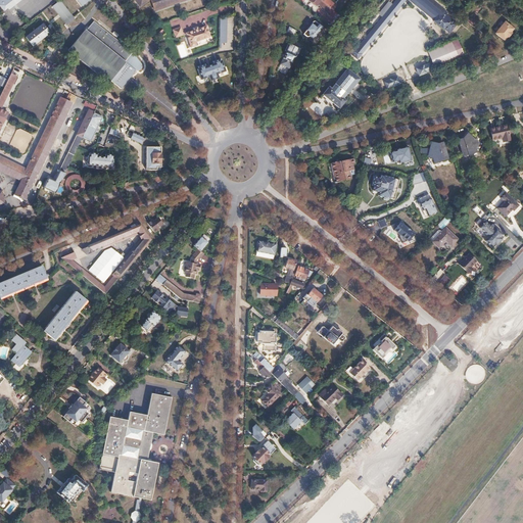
[(0,0),(0,5),(3,9),(6,6),(8,8),(18,0),(0,0)]
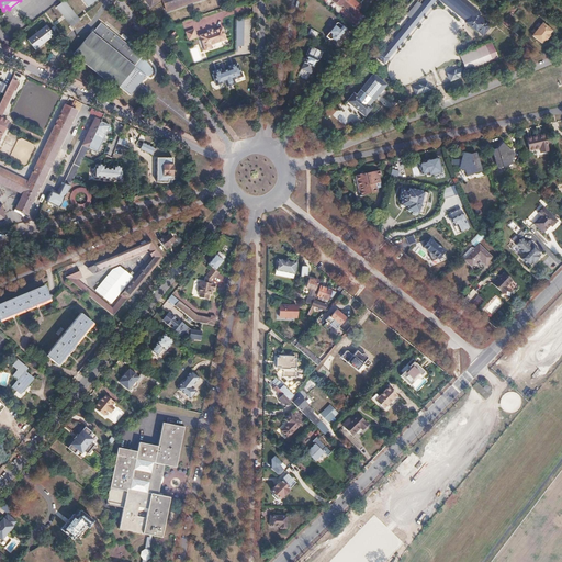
[(65,0),(56,7),(72,26),(80,20),(65,0)]
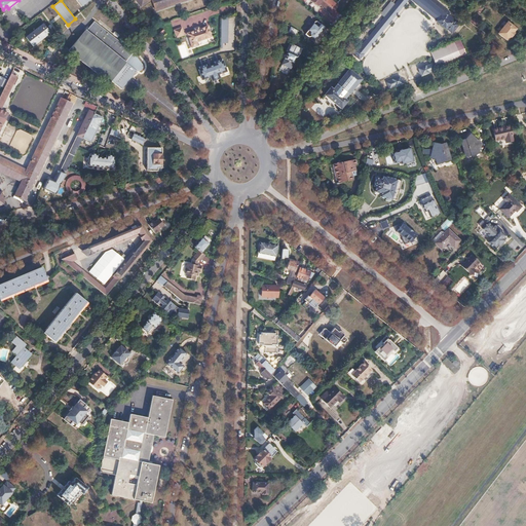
[(152,0),(155,9),(181,0),(152,0)]
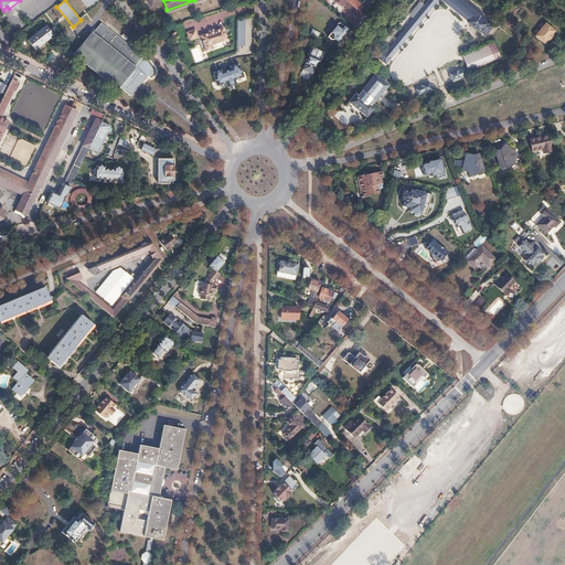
[(347,0),(334,0),(342,7),(344,4),(356,14),(361,11),(360,10),(347,0)]
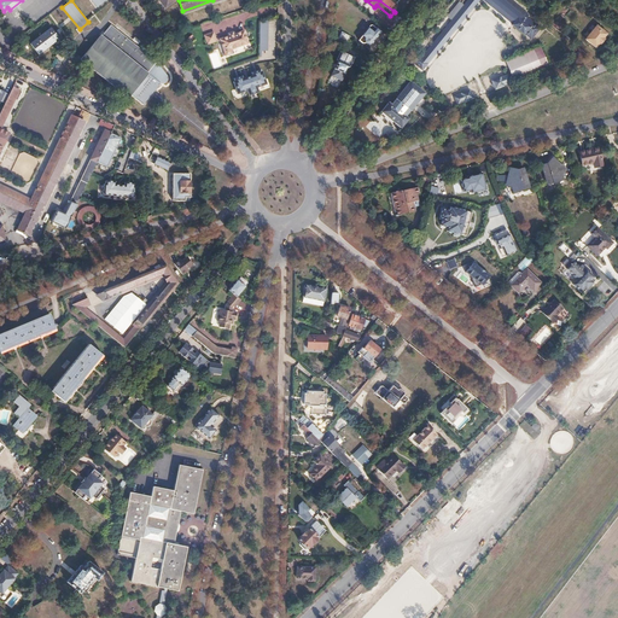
[(389,0),(379,0),(394,11),(397,6),(389,0)]
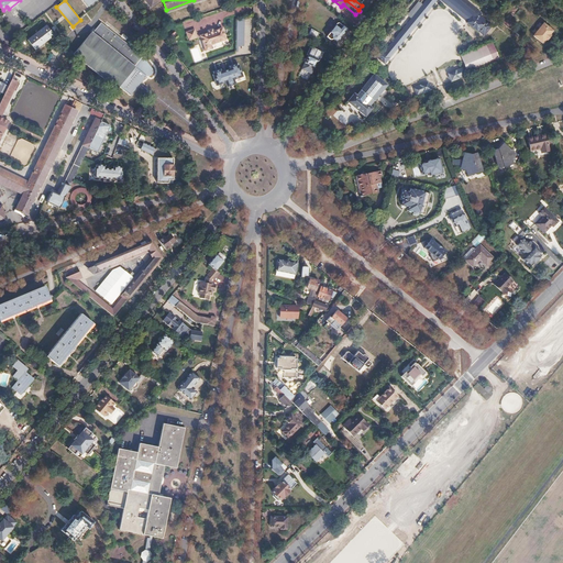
[(426,0),(383,53),(383,54),(381,52),(376,57),(384,64),(388,58),(387,57),(388,57),(433,0),(443,0),(468,20),(466,22),(476,31),(483,24),(486,20),(462,0),(426,0)]
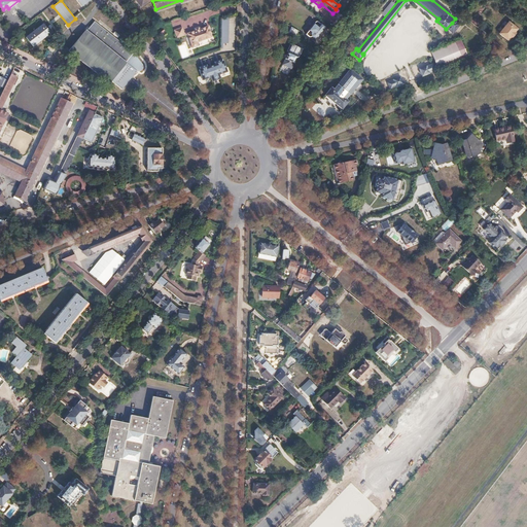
[(337,10),(332,13),(342,21),(345,16),(337,10)]
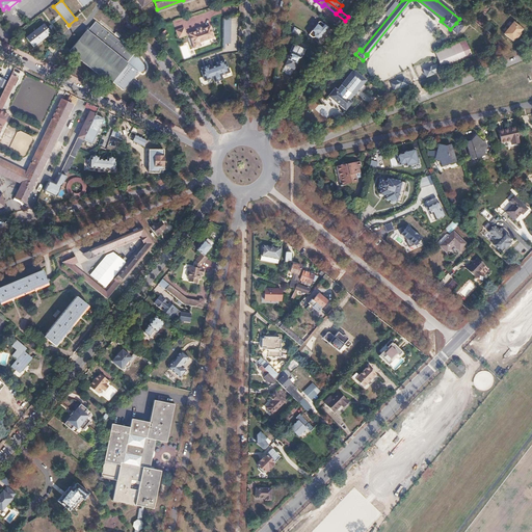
[(320,21),(309,34),(312,37),(314,37),(315,36),(318,38),(319,36),(321,37),(326,30),(325,30),(328,27),(321,21),(320,21)]
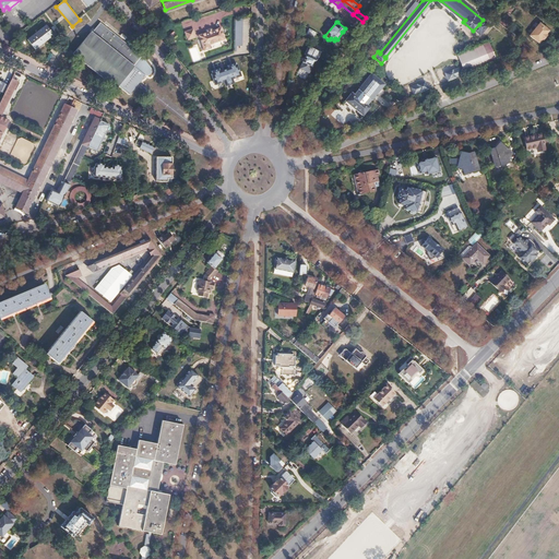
[(92,32),(74,52),(117,87),(118,85),(130,95),(145,75),(133,66),(141,56),(100,23),(93,32),(92,32)]
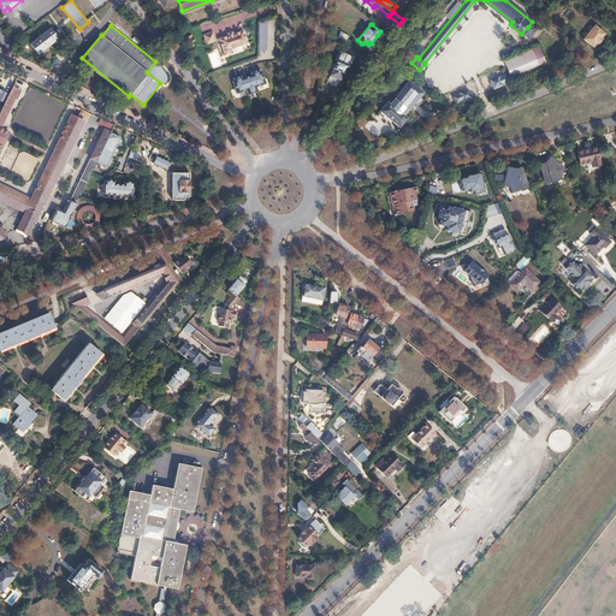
[(241,25),(217,34),(223,49),(229,48),(227,43),(244,37),(241,25)]
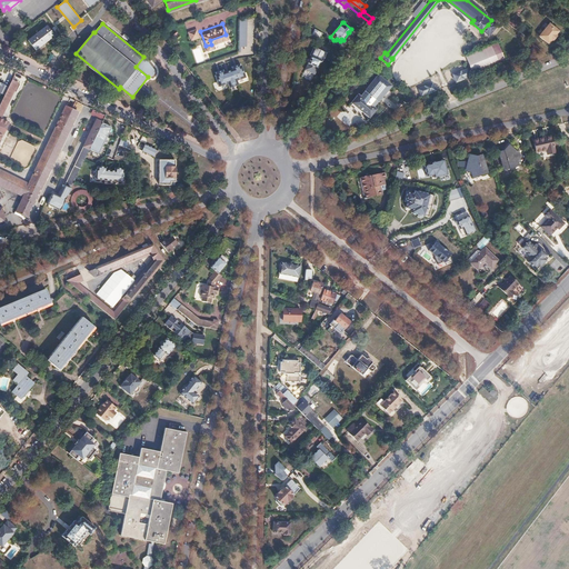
[(549,23),(538,36),(548,43),(551,40),(556,35),(559,31),(549,23)]
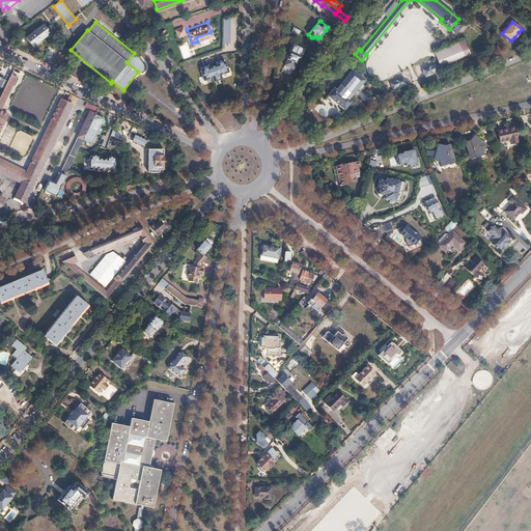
[(180,23),(173,26),(175,33),(184,31),(180,23)]
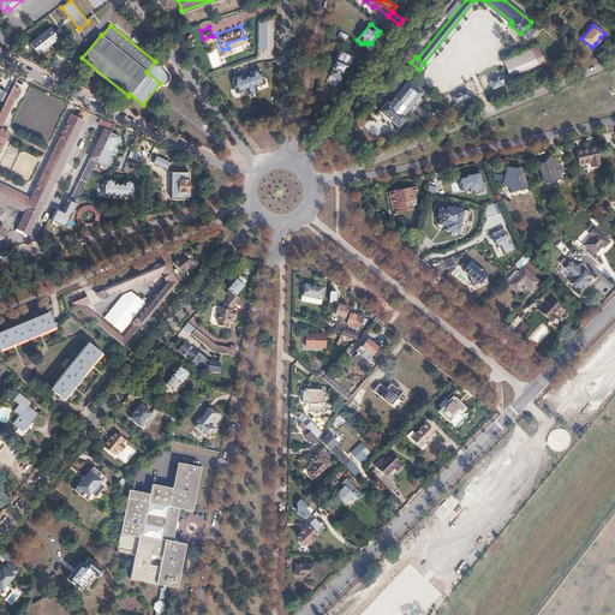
[(52,28),(31,43),(39,53),(59,39),(52,28)]
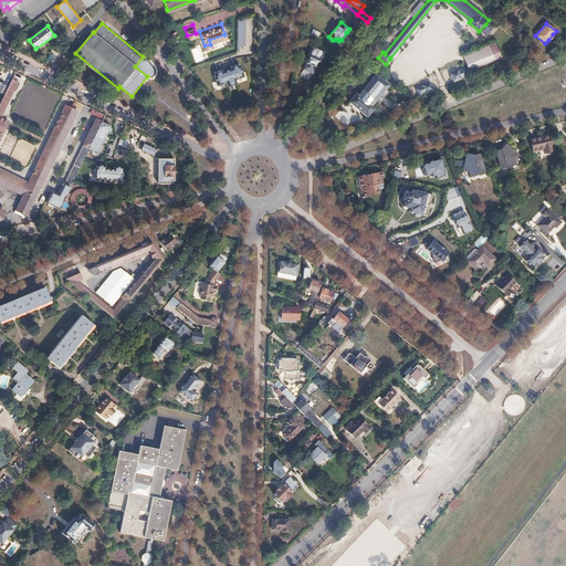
[(521,25),(516,31),(523,38),(528,31),(521,25)]
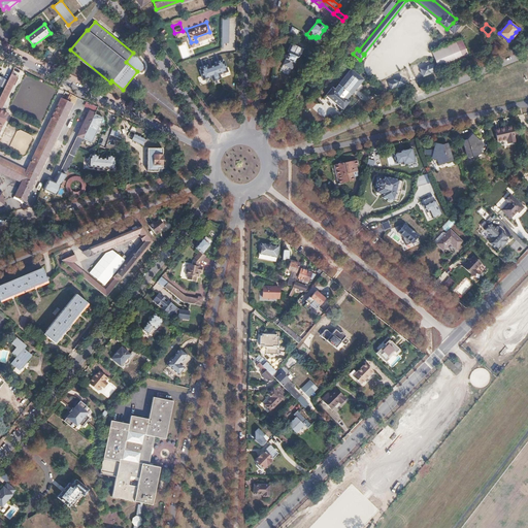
[(298,36),(292,45),(299,50),(304,40),(298,36)]
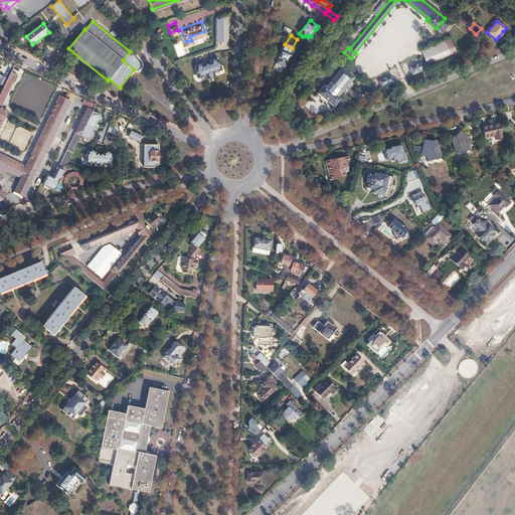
[(446,41),(421,52),(428,67),(457,54),(452,43),(448,44),(446,41)]
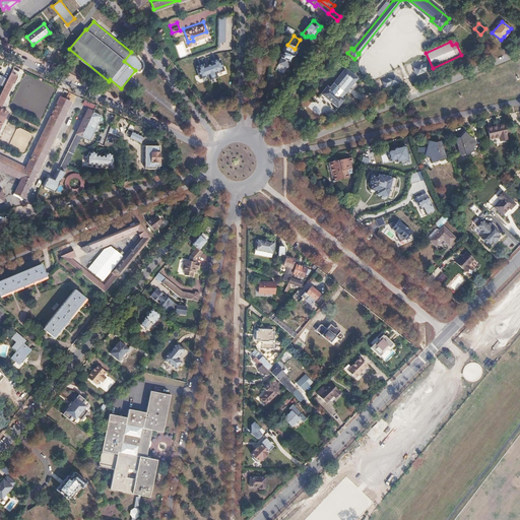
[(284,51),(279,64),(287,68),(295,53),(291,51),(289,53),(284,51)]
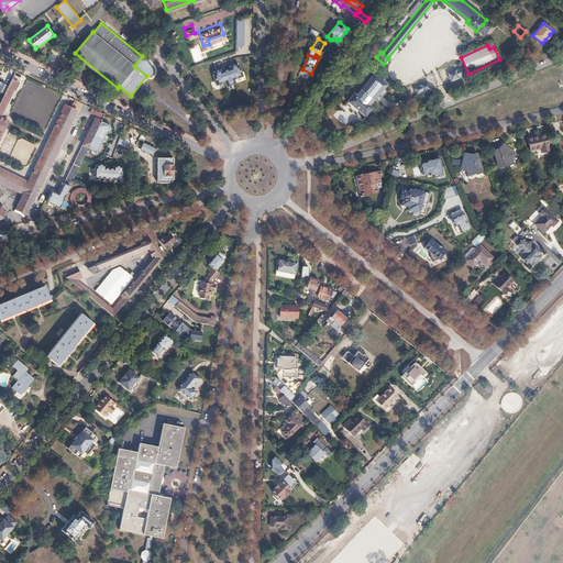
[(211,72),(217,87),(243,78),(238,63),(230,66),(230,69),(221,72),(221,69),(211,72)]
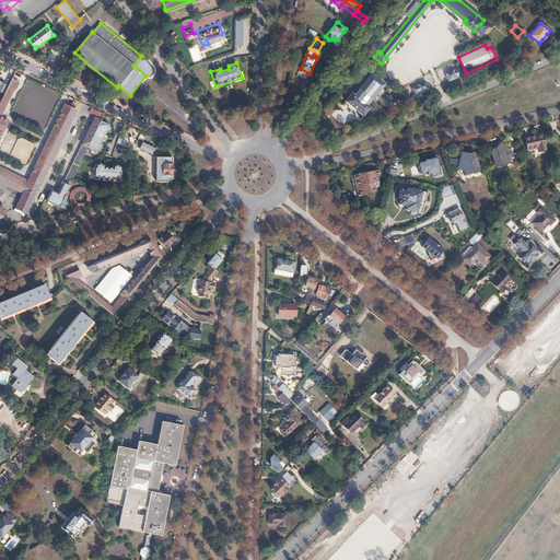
[(459,68),(445,73),(448,81),(456,78),(456,77),(463,74),(459,68)]
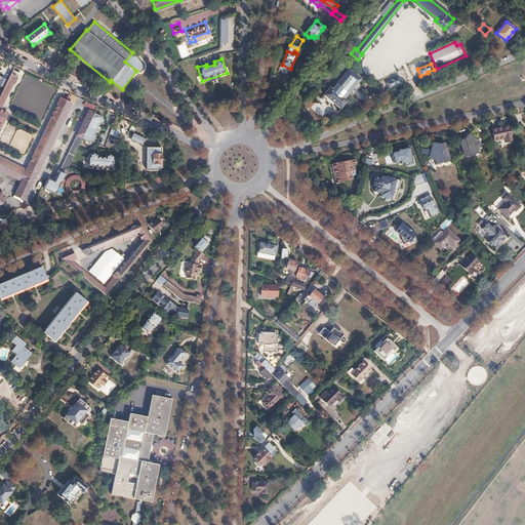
[(330,87),(324,94),(340,109),(348,101),(345,98),(361,79),(349,69),(332,89),(330,87)]
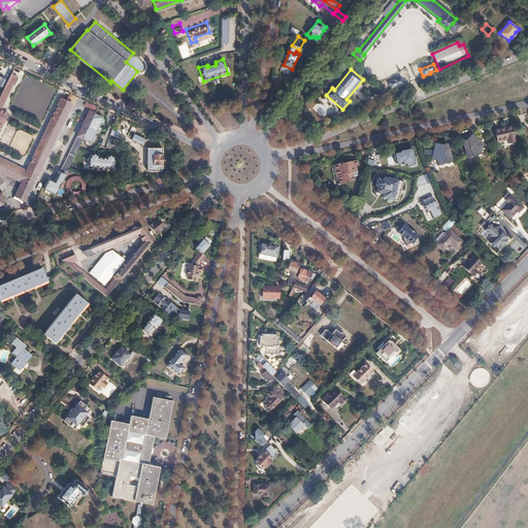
[(0,130),(8,113),(0,110),(13,84),(14,85),(18,78),(17,77),(17,76),(11,73),(1,94),(0,96),(0,130)]
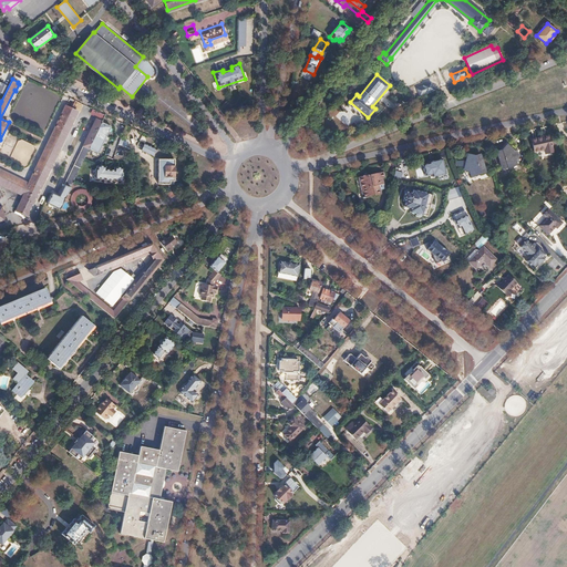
[(431,83),(416,89),(419,95),(426,93),(433,91),(431,83)]
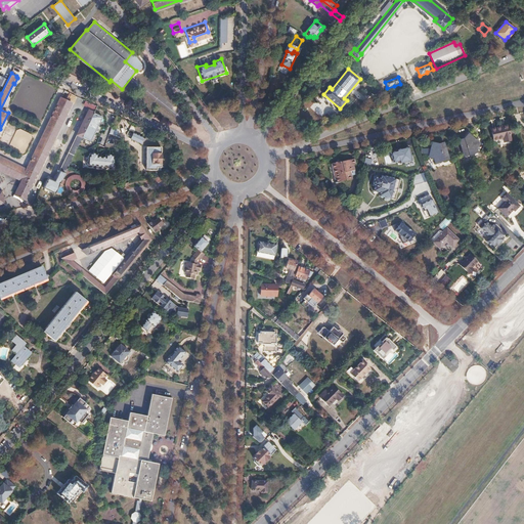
[(0,157),(0,163),(30,177),(67,100),(62,98),(61,97),(27,170),(0,157)]
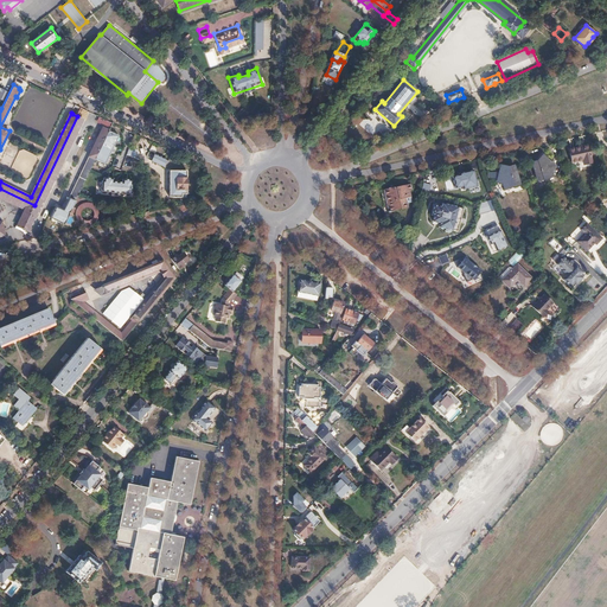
[(0,189),(0,197),(25,210),(17,227),(29,231),(82,119),(77,116),(34,205),(0,189)]
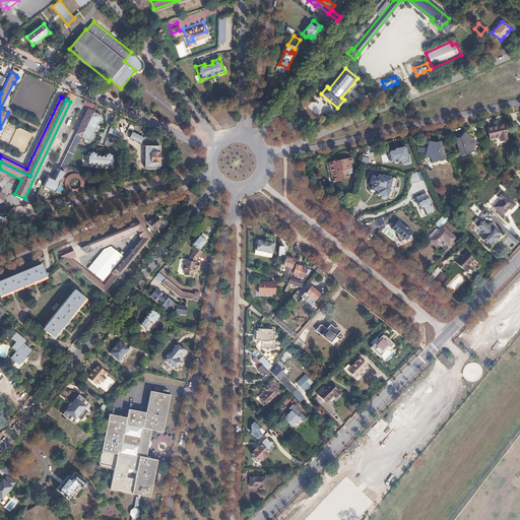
[(49,176),(44,187),(45,187),(44,188),(45,188),(46,189),(47,189),(48,188),(55,192),(59,182),(62,184),(65,179),(62,177),(66,168),(80,139),(81,136),(93,113),(87,110),(55,179),(49,176)]
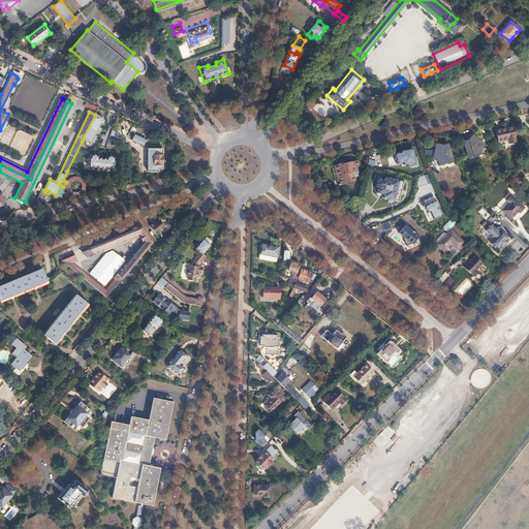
[(95,115),(83,138),(92,143),(103,119),(95,115)]
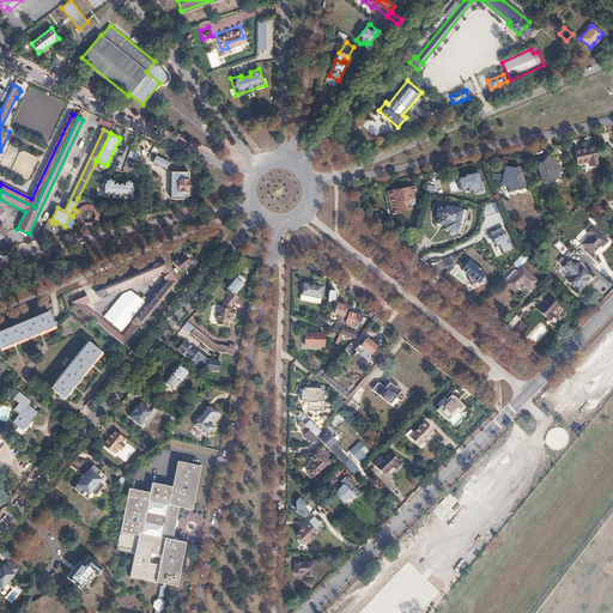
[(593,146),(575,150),(577,163),(588,161),(589,165),(598,164),(593,146)]
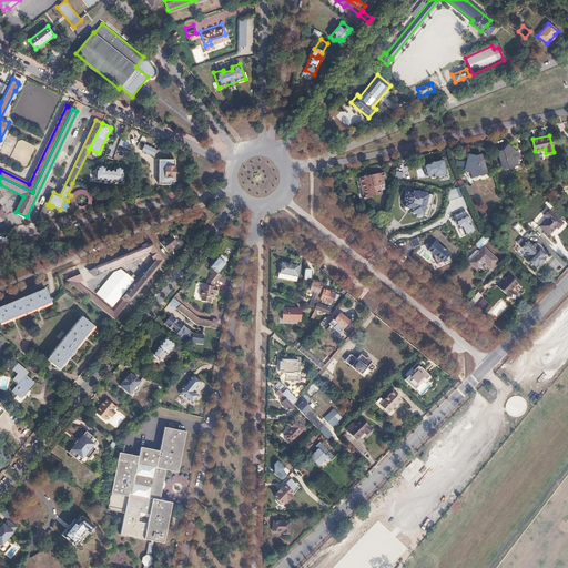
[(119,145),(127,148),(129,139),(121,138),(119,145)]
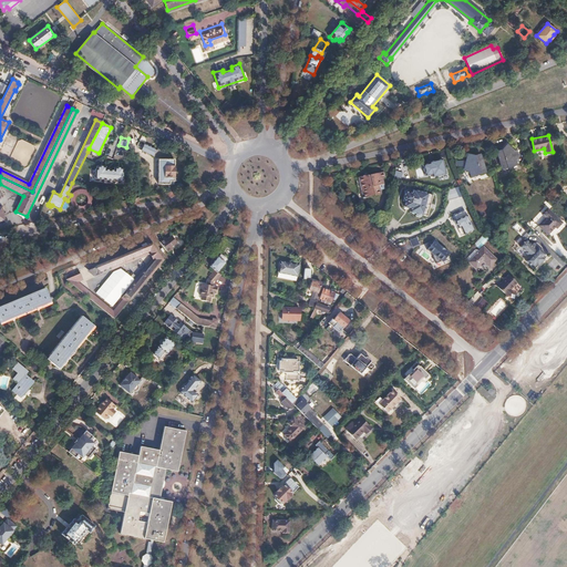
[(502,148),(497,151),(502,167),(516,163),(515,158),(518,155),(517,153),(506,143),(502,148)]
